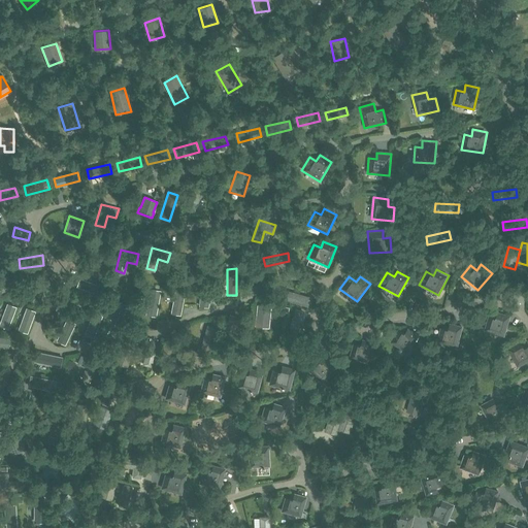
[(78,277),(75,287),(98,295),(101,286),(78,277)]
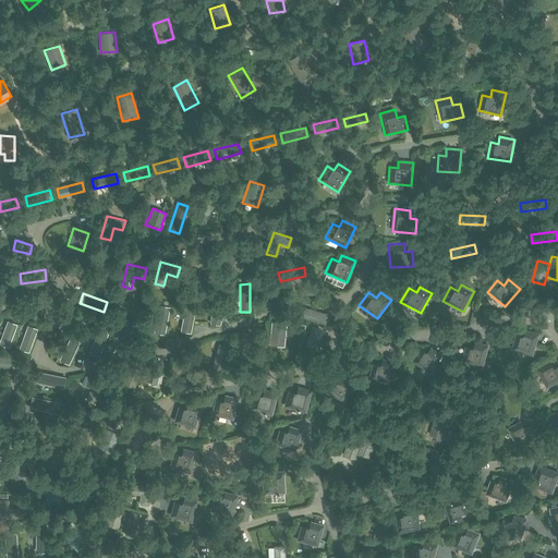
[(211,299),(209,324),(219,324),(222,300),(211,299)]
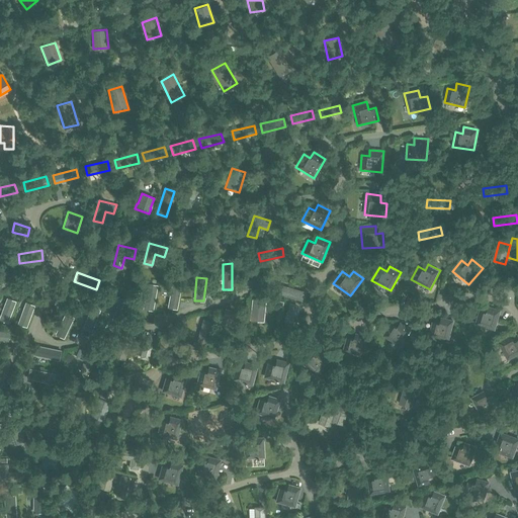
[(60,282),(54,305),(63,307),(69,284),(60,282)]
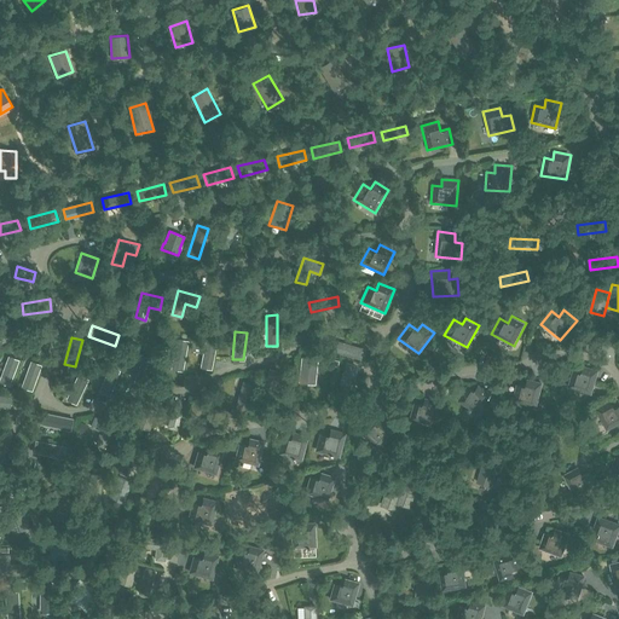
[(177,340),(172,369),(181,371),(187,341),(177,340)]
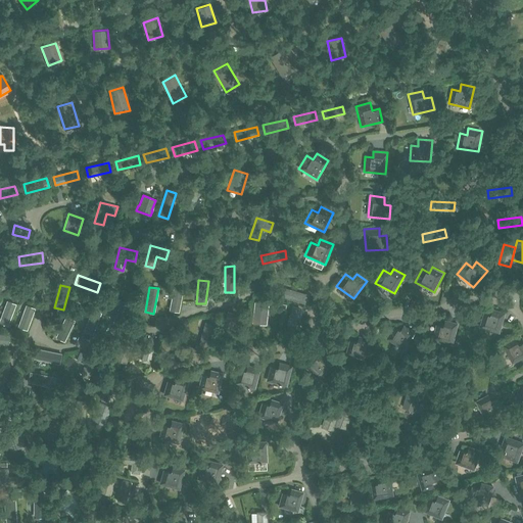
[(173,287),(169,311),(179,312),(183,289),(173,287)]
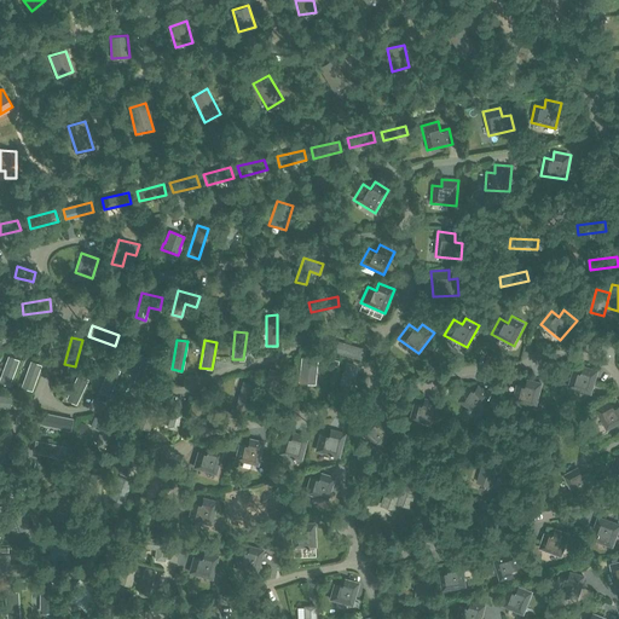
[(333,340),(330,351),(360,359),(363,350),(333,340)]
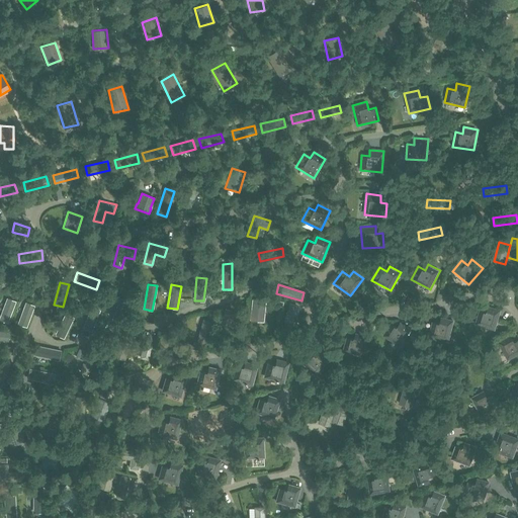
[(119,297),(110,320),(120,323),(128,300),(119,297)]
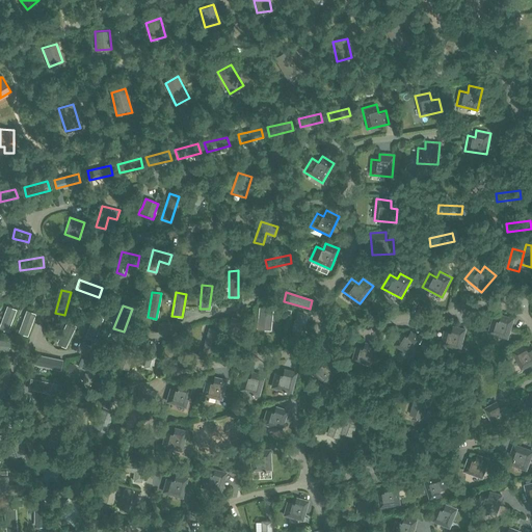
[(7,308),(0,327),(0,328),(8,331),(16,310),(7,307),(7,308)]
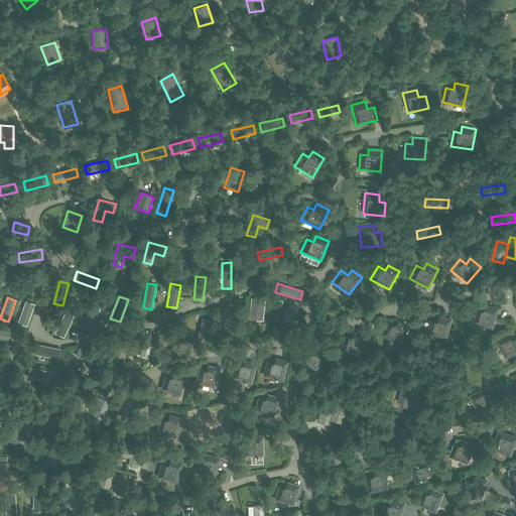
[(249,319),(263,321),(265,299),(251,298),(249,319)]
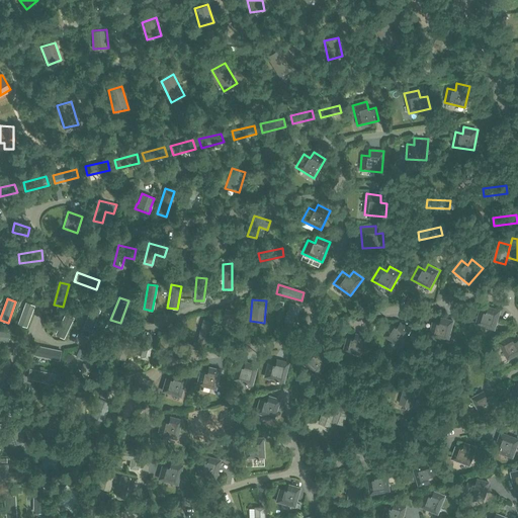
[(26,303),(18,324),(27,327),(34,306),(26,303)]
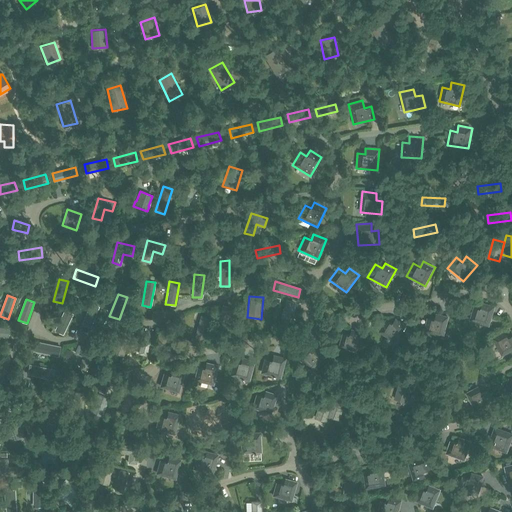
[(286,299),(279,319),(289,322),(295,302),(286,299)]
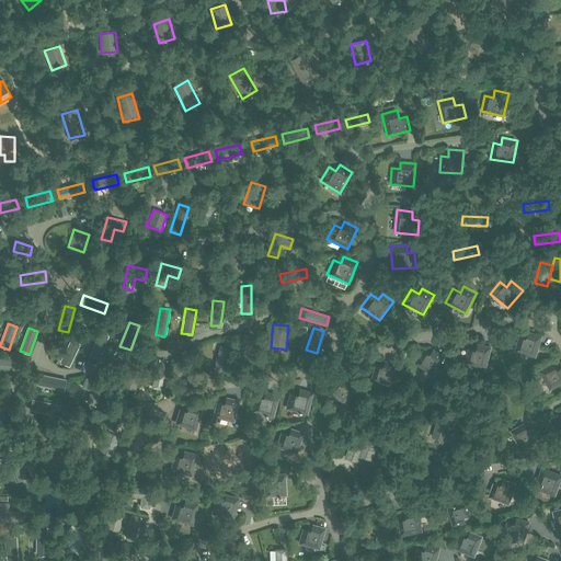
[(98,331),(89,355),(99,359),(109,335),(98,331)]
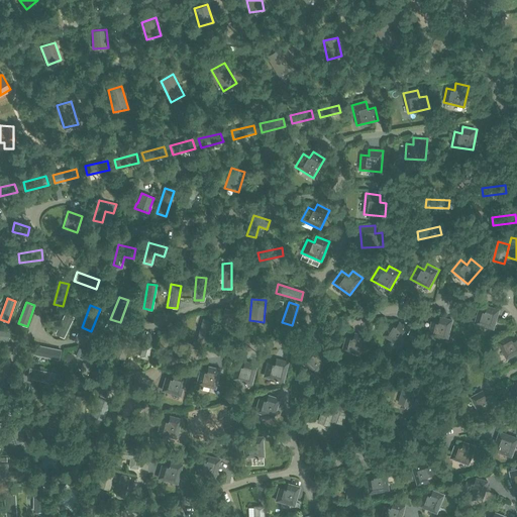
[(474,323),(494,329),(500,308),(488,305),(486,311),(478,309),(474,323)]
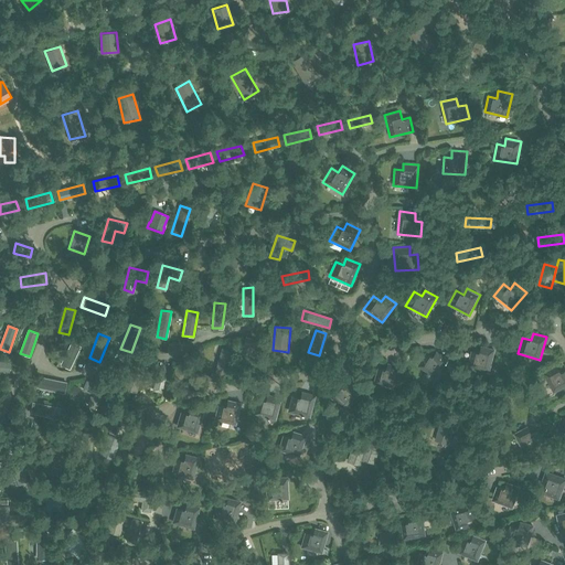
[(246,337),(238,359),(248,362),(253,350),(262,353),(265,342),(246,337)]
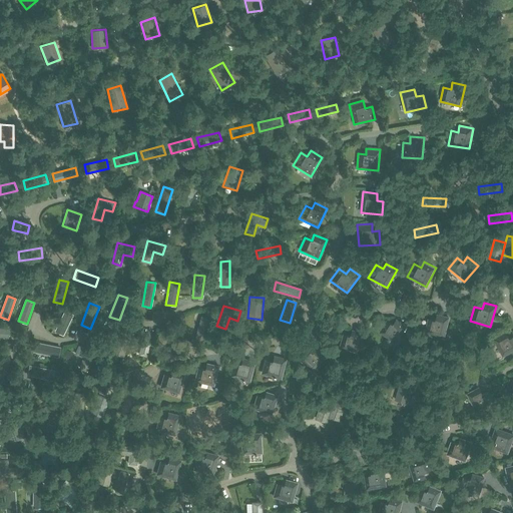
[(64,310),(53,331),(62,335),(73,314),(64,310)]
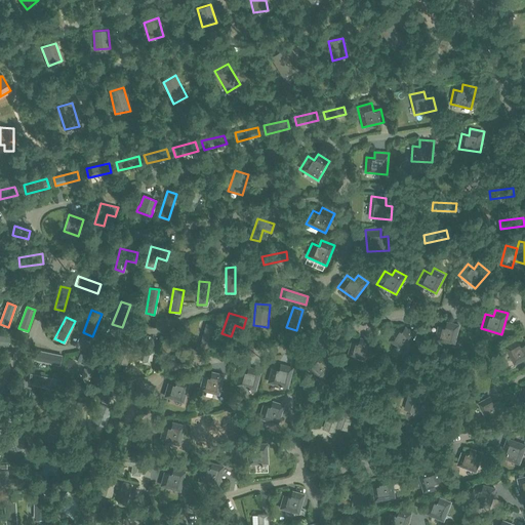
[(455,345),(460,324),(447,321),(445,327),(438,325),(434,339),(455,345)]
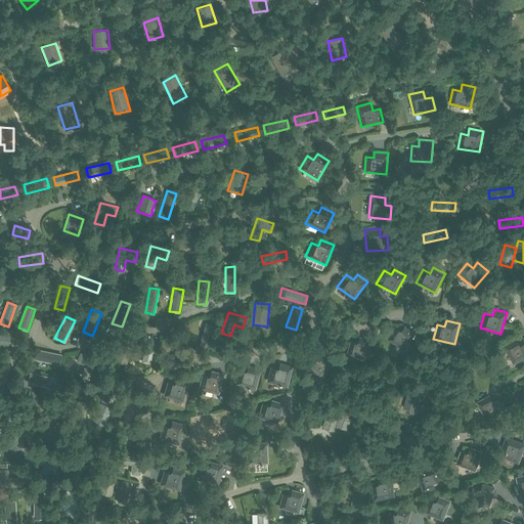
[(207,324),(200,348),(208,350),(215,326),(207,324)]
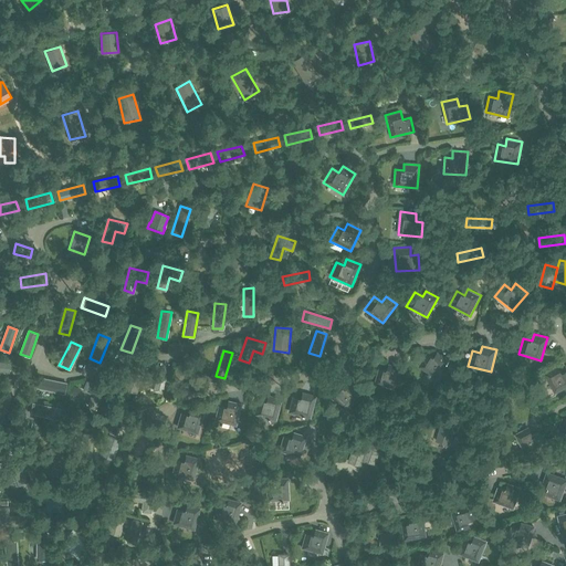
[(438,378),(450,358),(437,350),(433,357),(427,353),(418,366),(438,378)]
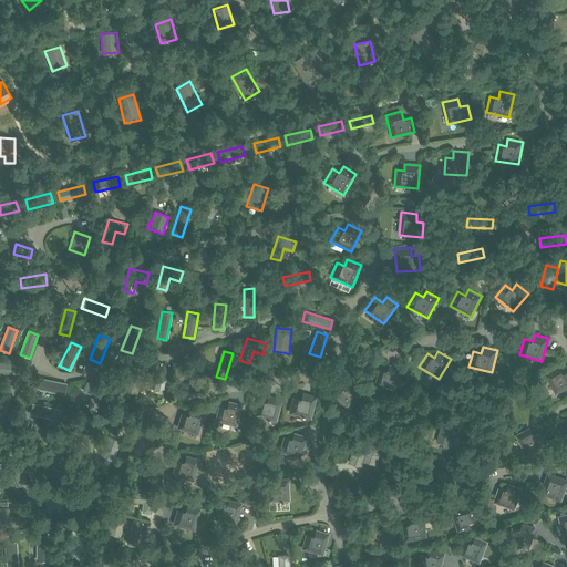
[(0,372),(9,373),(10,364),(0,362),(0,372)]
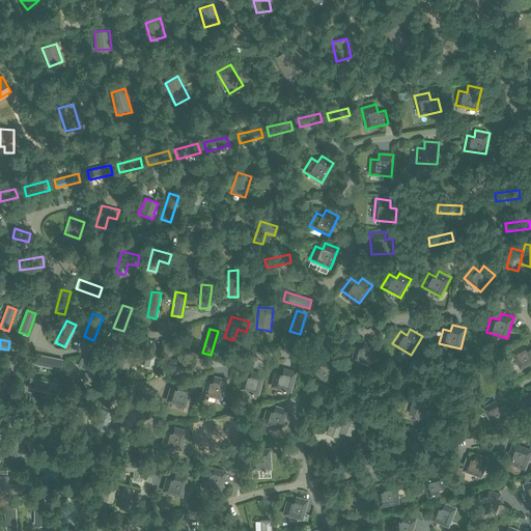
[(372,365),(378,344),(365,340),(363,347),(355,345),(351,359),(372,365)]
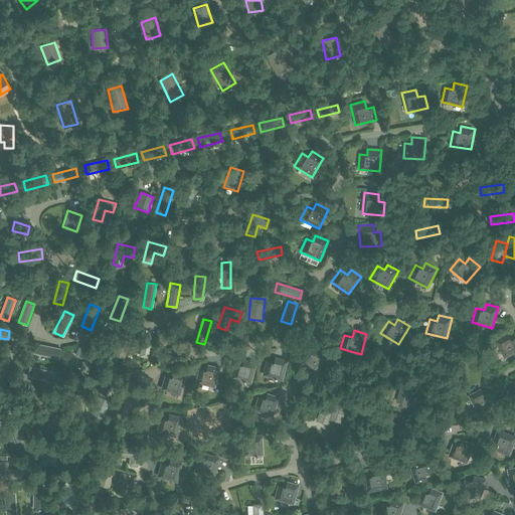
[(160,331),(155,353),(163,355),(169,334),(160,331)]
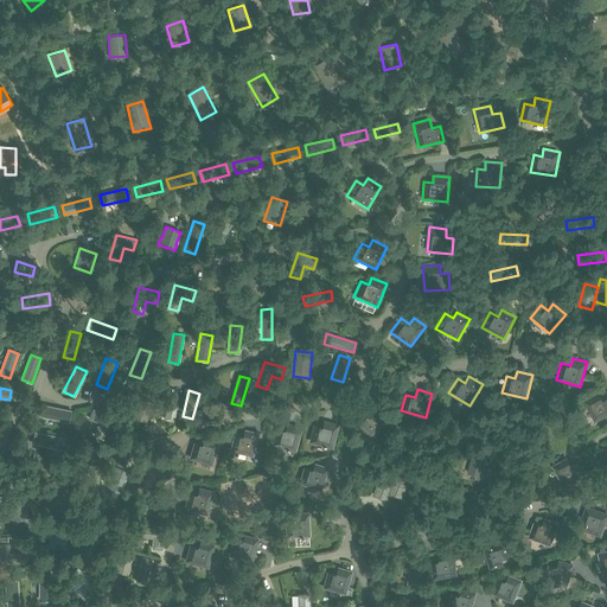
[(583,401),(595,422),(606,414),(606,396),(602,400),(598,391),(583,401)]
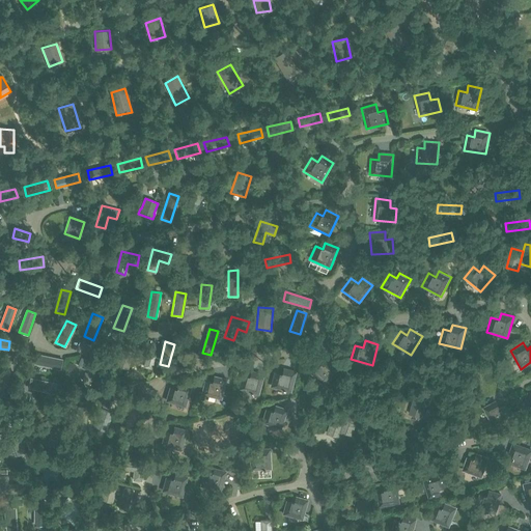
[(148,344),(142,367),(152,369),(158,346),(148,344)]
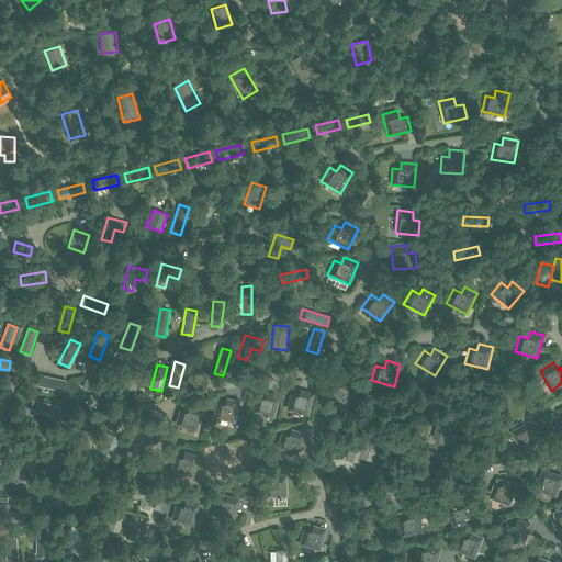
[(142,372),(128,368),(122,386),(136,391),(142,372)]
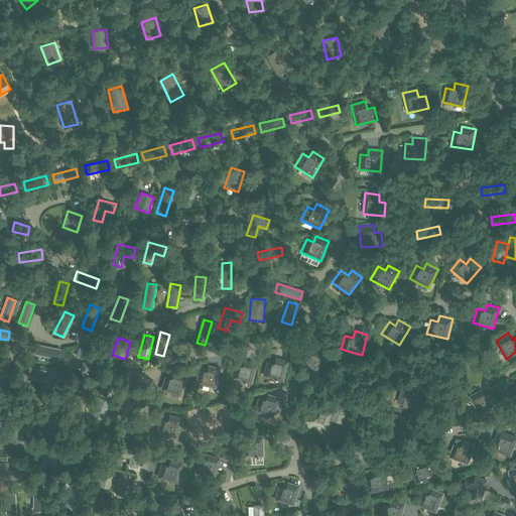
[(37,345),(35,354),(50,357),(49,358),(58,360),(60,350),(37,345)]
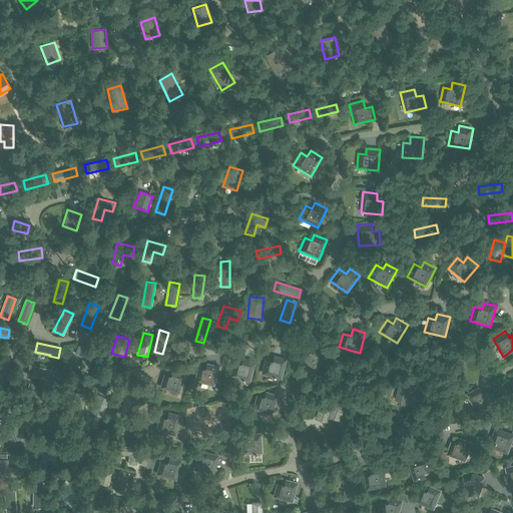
[(78,345),(75,354),(83,357),(79,368),(87,371),(95,352),(78,345)]
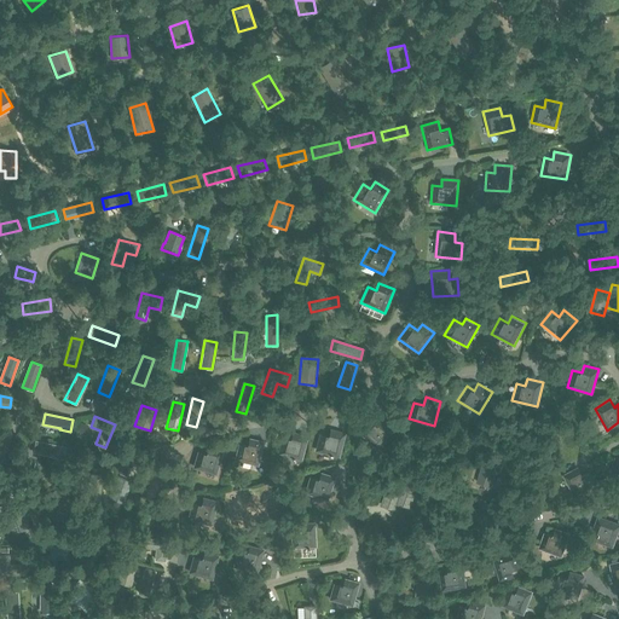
[(377,449),(395,429),(383,420),(377,426),(371,420),(359,432),(377,449)]
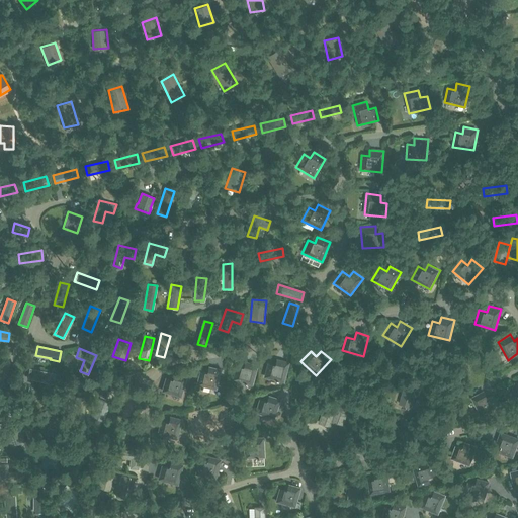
[(265,376),(283,381),(288,363),(277,360),(275,366),(268,364),(265,376)]
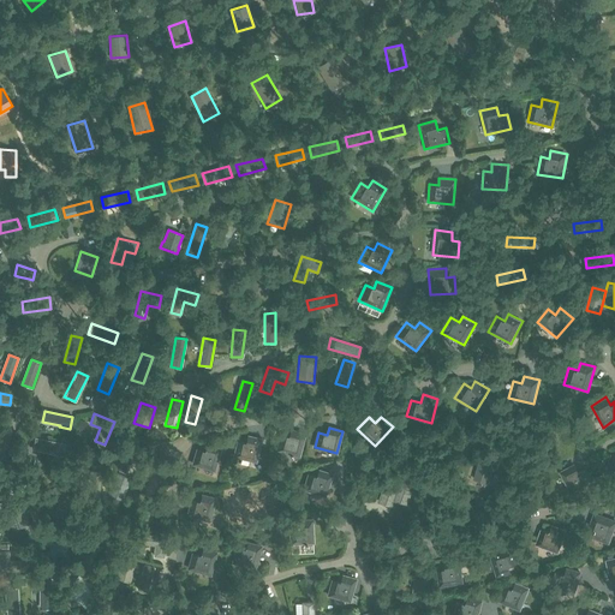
[(304,434),(291,430),(290,437),(281,435),(276,451),(298,455),(304,434)]
